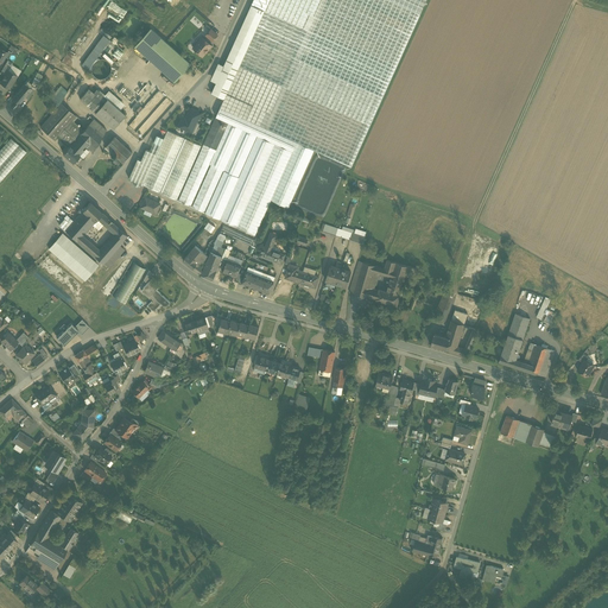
[(350,166),(419,14),(388,0),(253,0),(221,71),(216,69),(210,80),(216,82),(211,93),(223,99),(202,146),(168,131),(164,138),(157,135),(150,151),(146,150),(141,160),(138,159),(130,178),(255,235),(271,200),(289,208),(315,150),(350,166)]
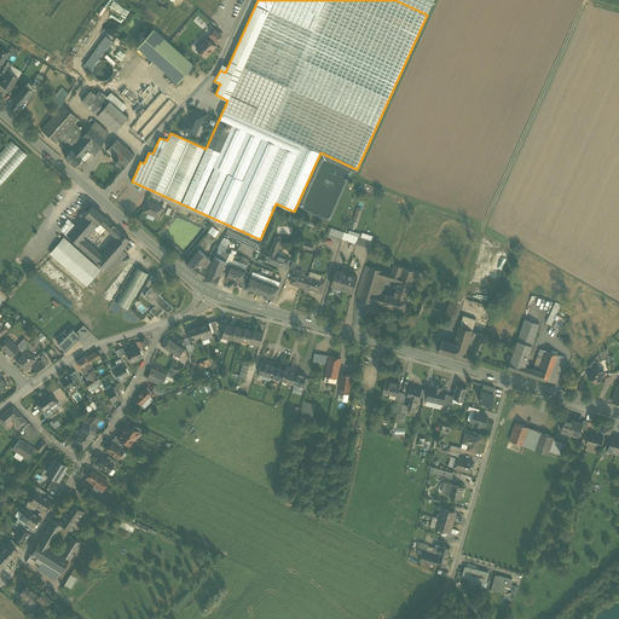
[(395,0),(427,15),(433,0),(395,0)]
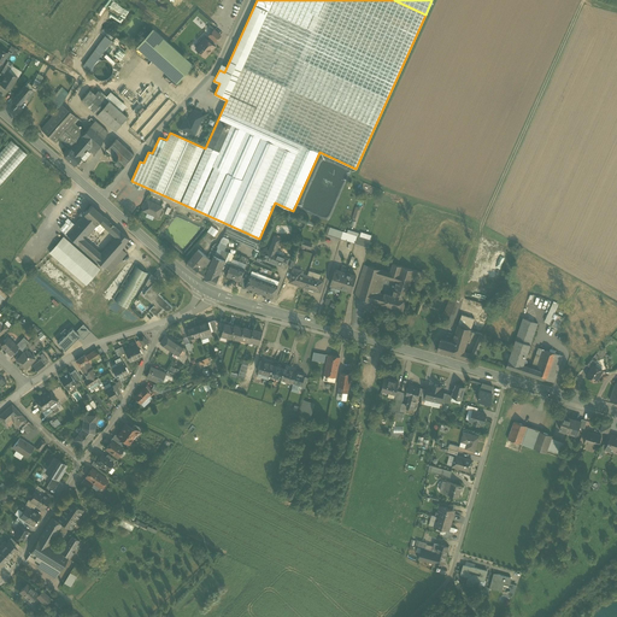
[(101,19),(97,15),(88,27),(95,31),(101,22),(100,22),(101,19)]
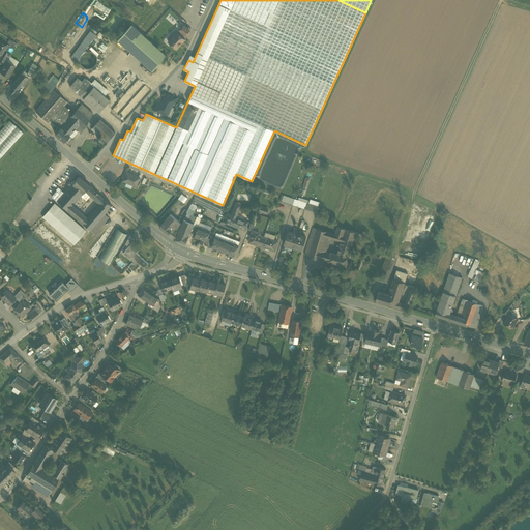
[(117,40),(152,71),(167,56),(131,25),(117,40)]
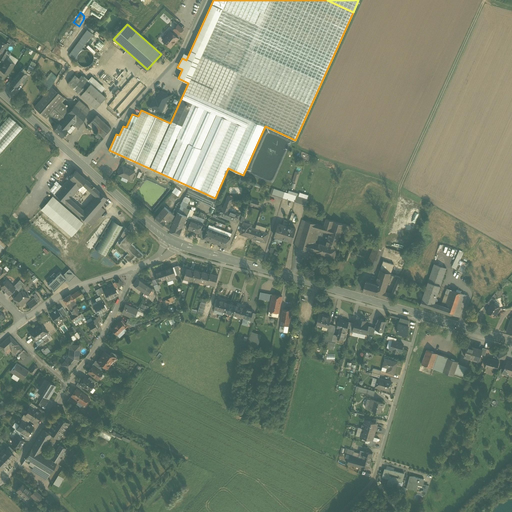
[(173,29),(179,34),(183,30),(178,25),(173,29)]
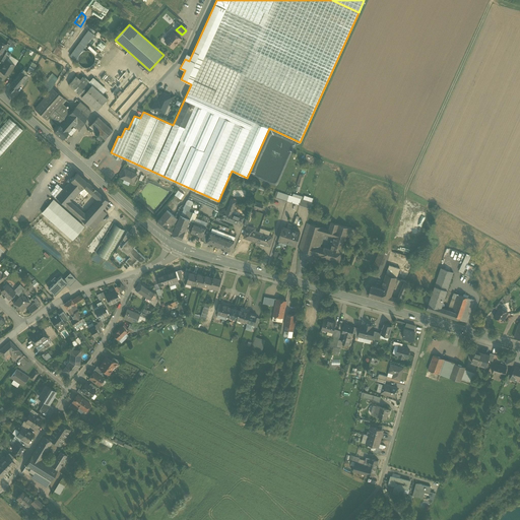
[(166,41),(173,48),(181,39),(174,33),(166,41)]
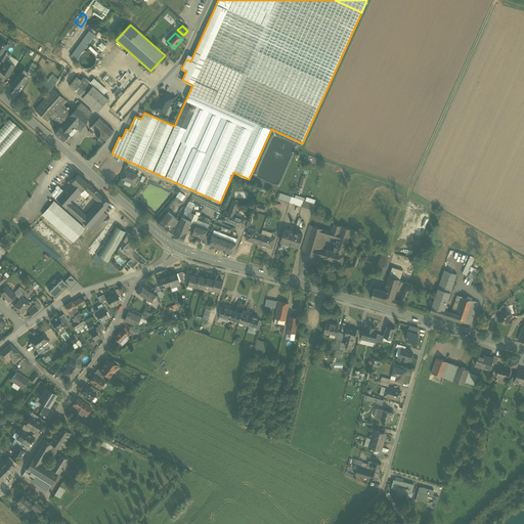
[(87,51),(84,51),(82,52),(80,54),(79,56),(78,58),(78,61),(79,63),(81,66),(83,68),(85,69),(88,69),(90,68),(92,67),(94,64),(95,61),(95,59),(95,56),(94,54),(92,52),(89,51),(87,51)]
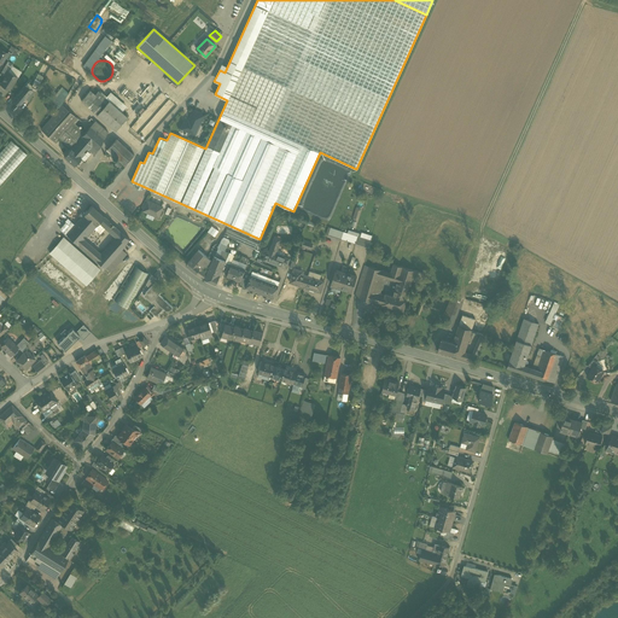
[(7,71),(9,73),(11,68),(6,64),(0,74),(5,76),(7,71)]
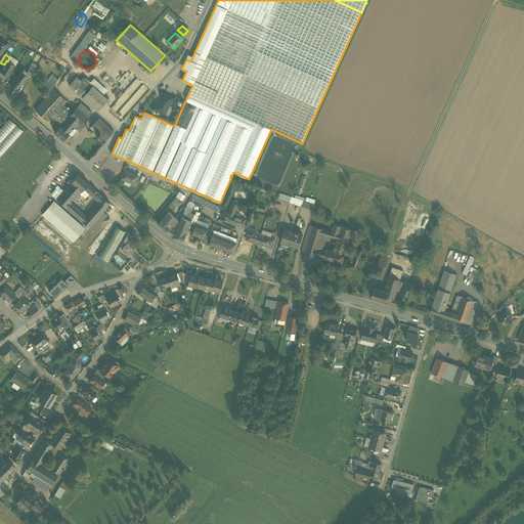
[(0,72),(7,76),(13,67),(10,64),(11,63),(7,61),(6,60),(4,64),(0,72)]
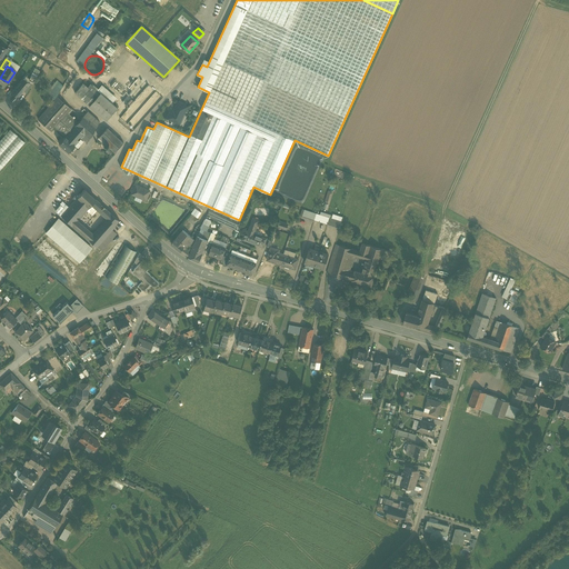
[(26,88),(29,89),(36,78),(35,77),(36,75),(32,72),(30,77),(30,76),(29,78),(29,80),(29,82),(26,88)]
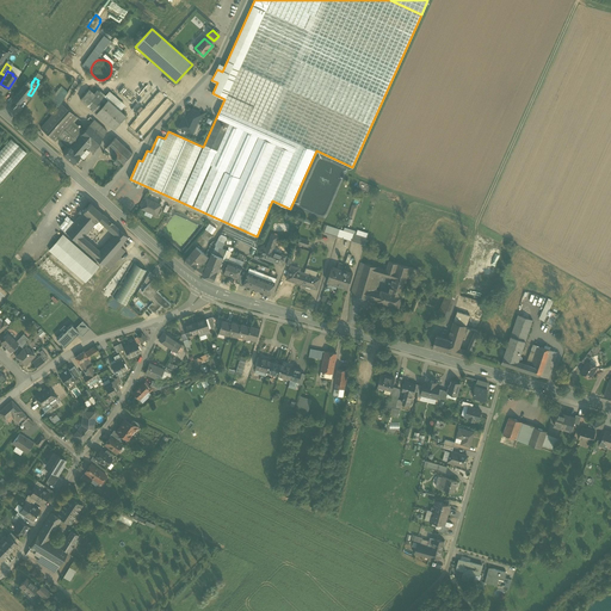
[(25,84),(12,99),(19,105),(25,97),(23,96),(29,87),(26,85),(25,84)]
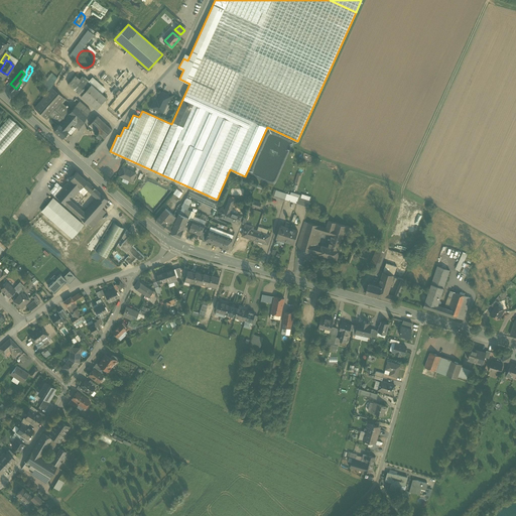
[(51,72),(46,79),(49,81),(54,75),(51,72)]
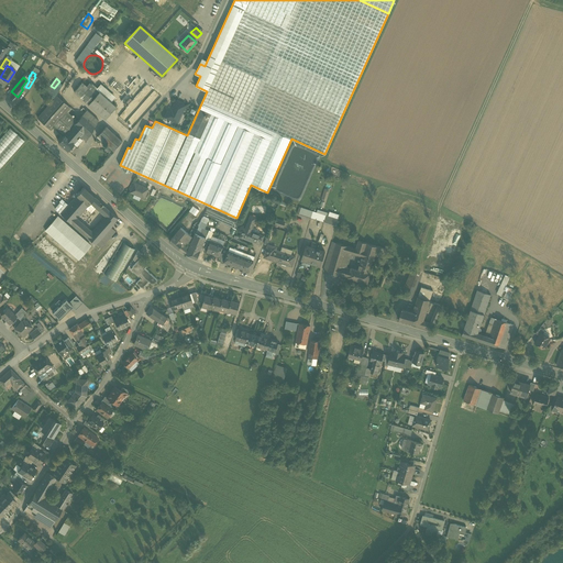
[(136,94),(146,84),(141,78),(130,88),(136,94)]
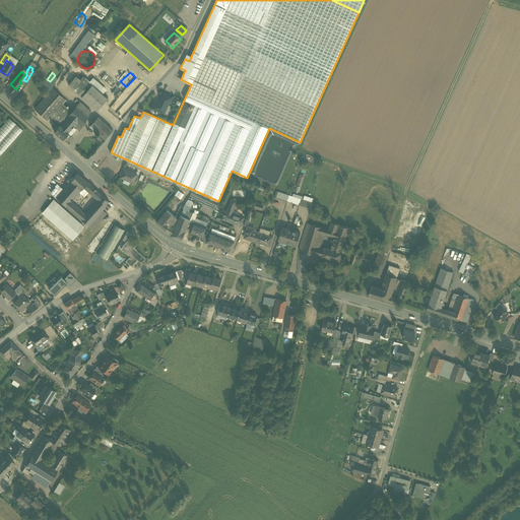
[(68,84),(96,110),(107,99),(102,94),(88,82),(82,77),(79,80),(75,76),(68,84)]
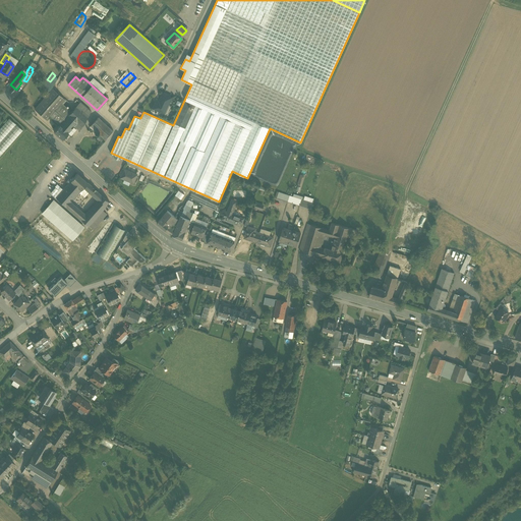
[(135,76),(110,108),(122,119),(149,88),(135,76)]
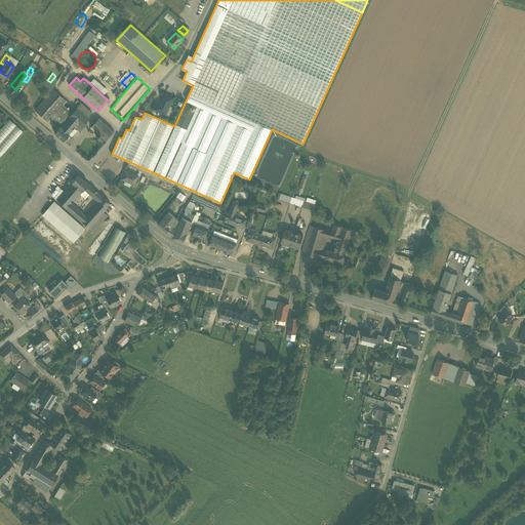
[(108,90),(93,78),(89,83),(103,95),(108,90)]
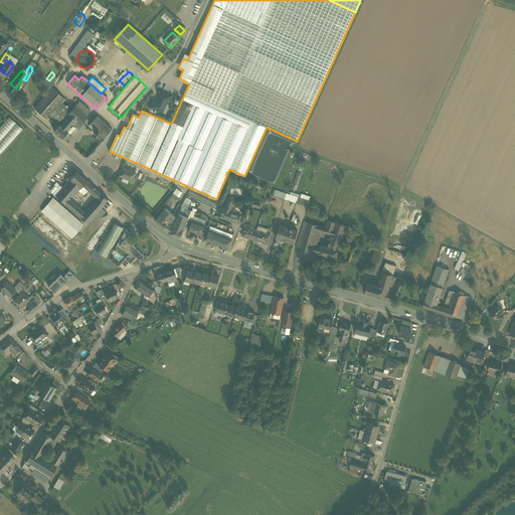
[(60,102),(63,99),(52,88),(34,108),(46,119),(49,116),(48,115),(60,102)]
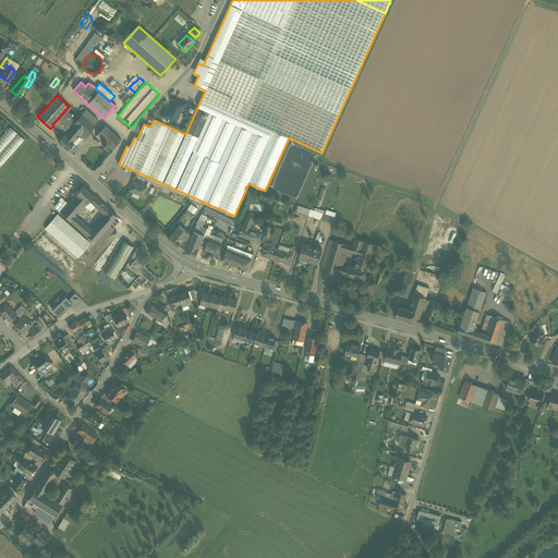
[(164,116),(174,121),(177,116),(178,117),(181,110),(183,105),(174,100),(170,109),(169,111),(166,110),(164,116)]
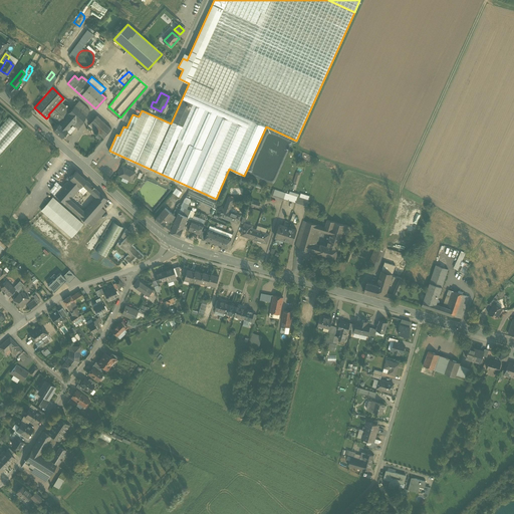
[(79,100),(70,110),(58,123),(67,131),(72,125),(73,123),(78,130),(89,109),(79,100)]
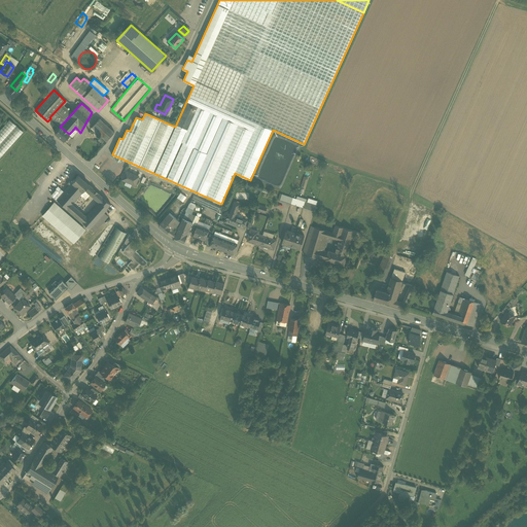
[(62,104),(49,117),(50,118),(60,127),(72,113),(62,104)]
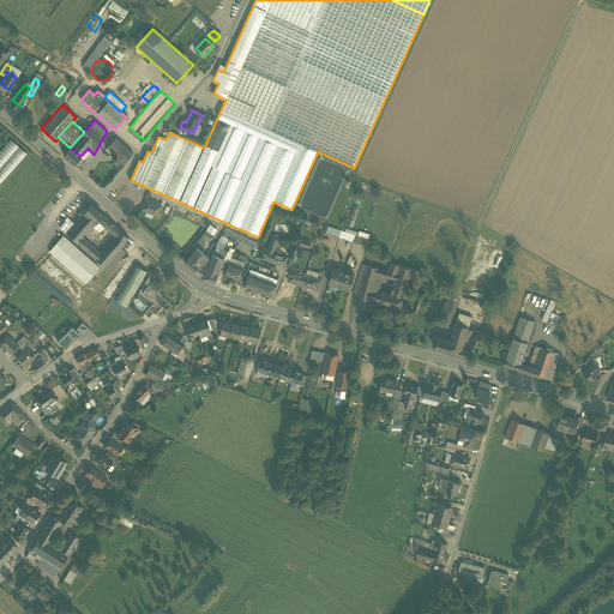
[(203,124),(199,121),(196,128),(194,127),(192,133),(197,136),(203,124)]
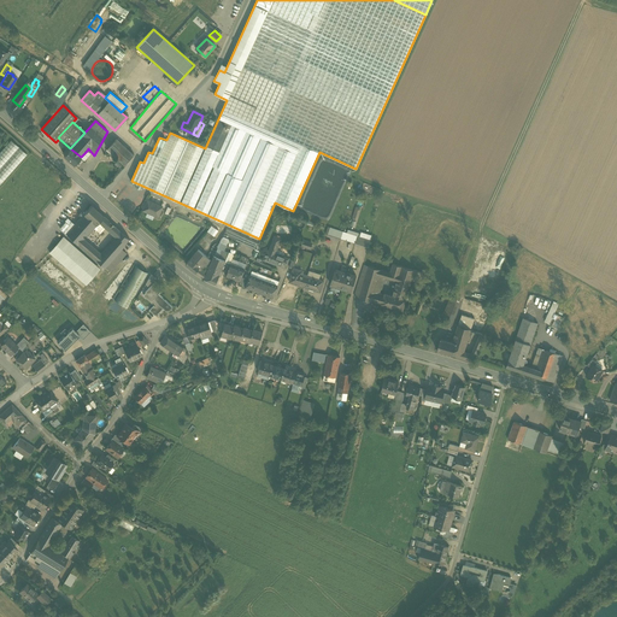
[(113,156),(125,165),(134,154),(116,139),(106,150),(113,156)]
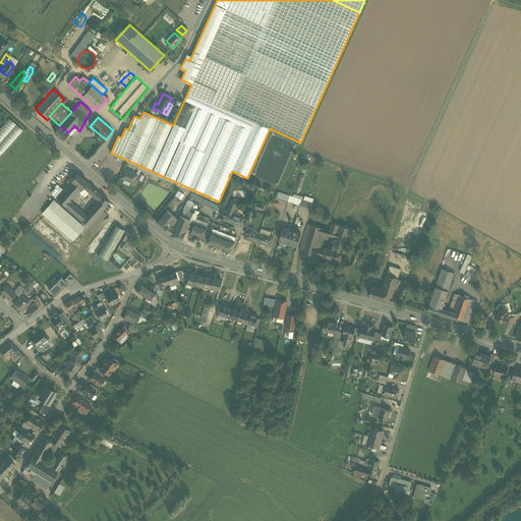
[(9,118),(0,128),(0,154),(1,155),(22,130),(9,118)]
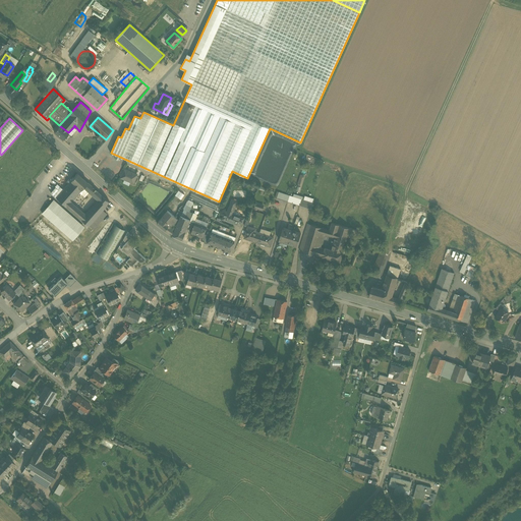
[(68,132),(59,125),(54,131),(62,139),(68,132)]
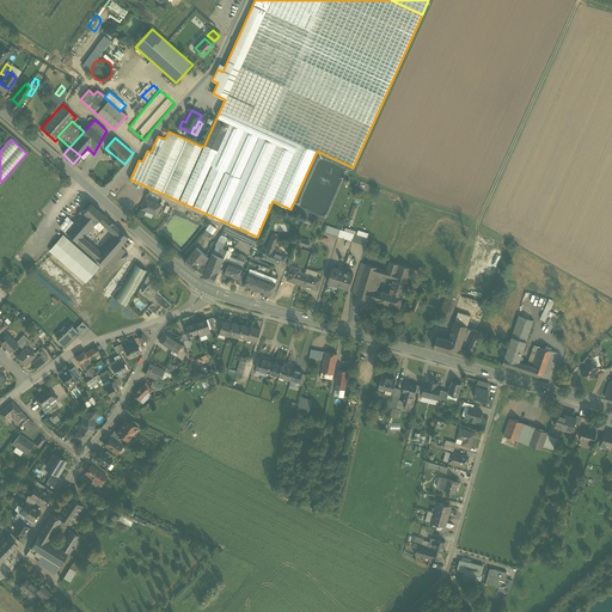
[(90,152),(86,150),(80,155),(84,159),(90,152)]
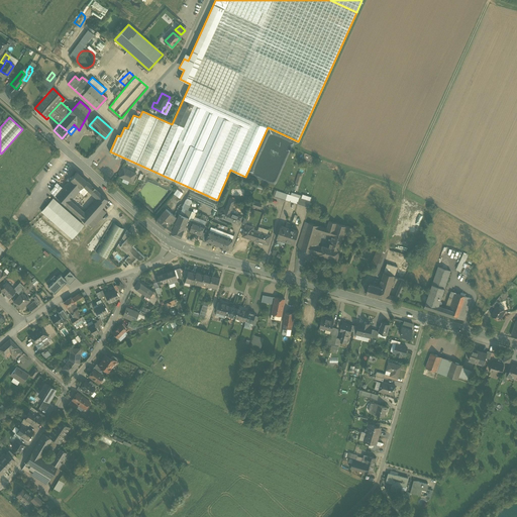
[(136,173),(124,168),(120,176),(132,182),(136,173)]
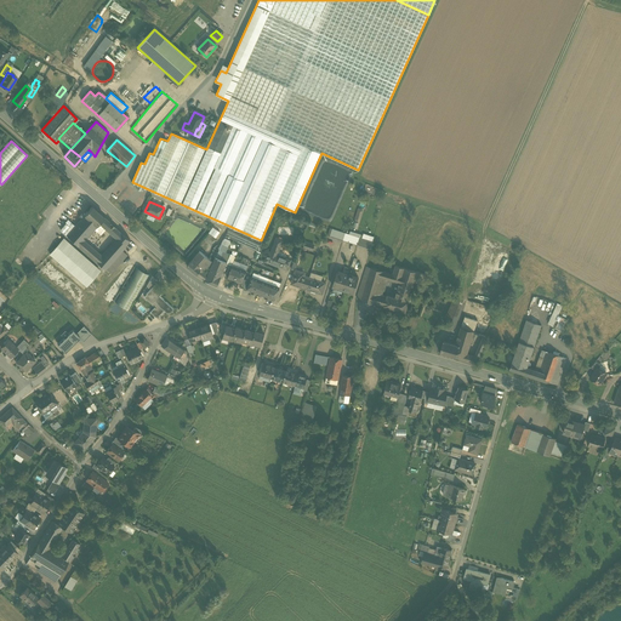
[(104,217),(91,206),(84,215),(96,226),(98,223),(104,217)]
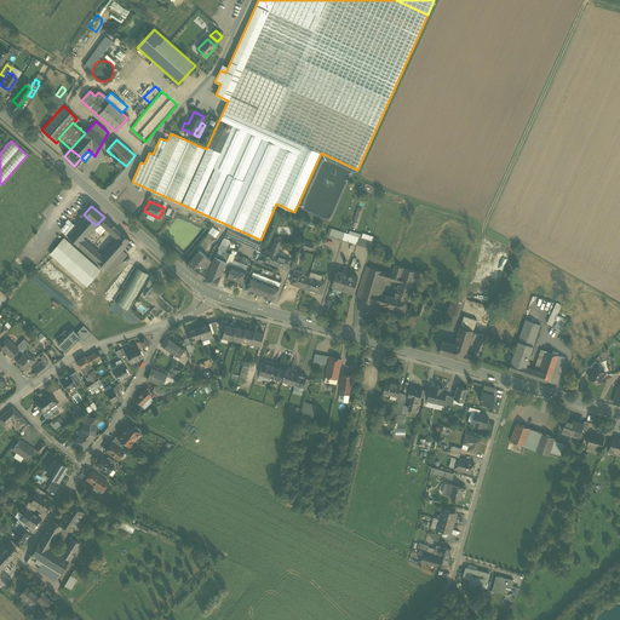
[(96,227),(96,225),(84,214),(81,218),(74,225),(65,235),(79,246),(85,240),(86,237),(93,229),(96,227)]
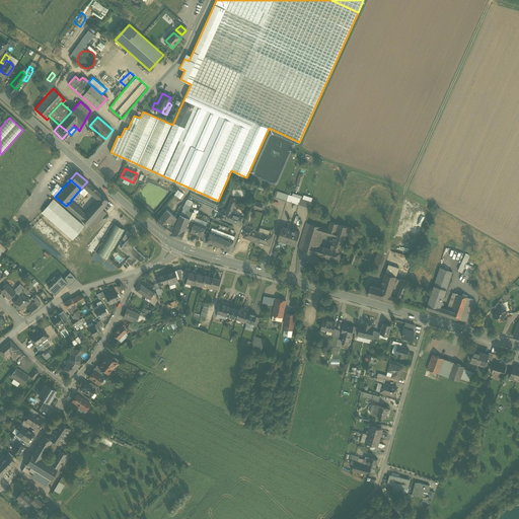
[(94,188),(87,181),(82,187),(87,192),(89,193),(96,199),(101,194),(94,188)]
